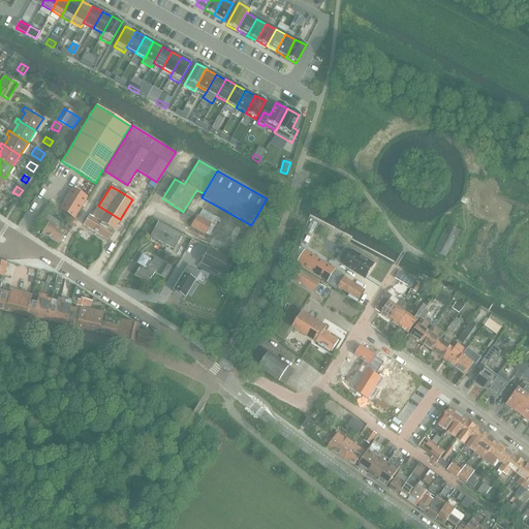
[(71,187),(58,210),(73,219),(87,197),(71,187)]
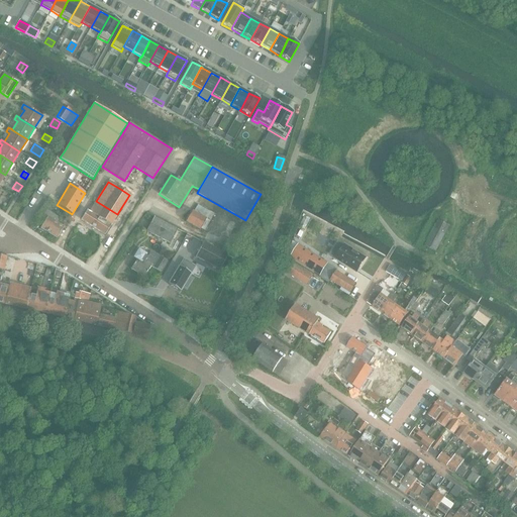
[(105,234),(117,214),(96,201),(91,209),(89,209),(88,210),(87,210),(81,219),(105,234)]
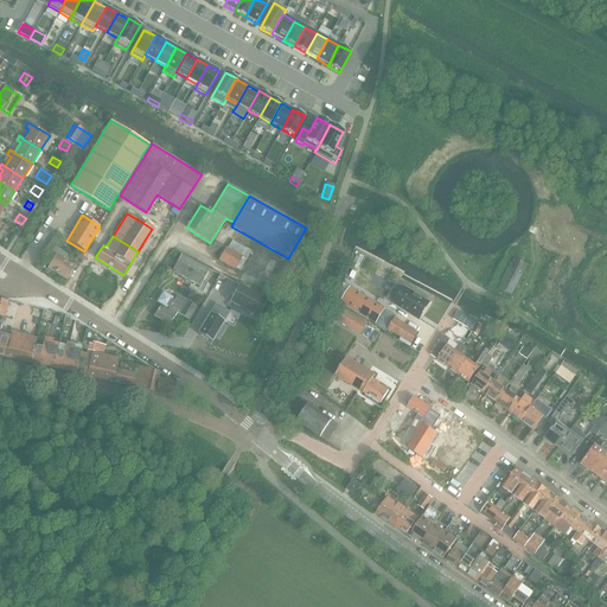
[(224,249),(218,261),(234,270),(235,268),(241,272),(247,260),(251,253),(246,249),(231,241),(227,250),(224,249)]
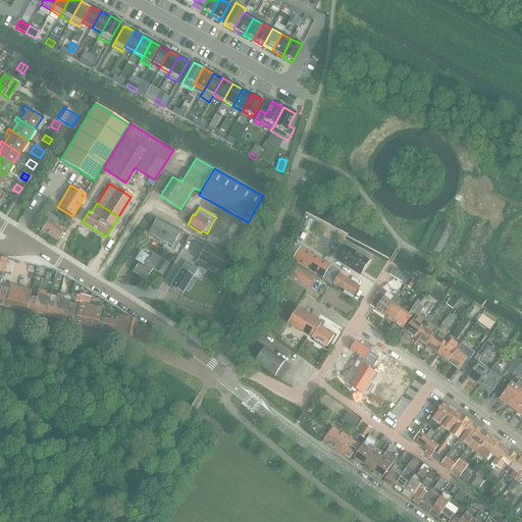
[(59,220),(47,213),(45,218),(47,219),(41,229),(57,240),(64,228),(56,224),(59,220)]
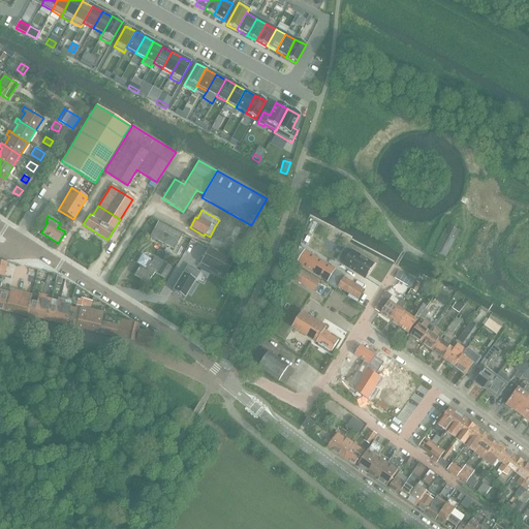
[(173,249),(181,234),(157,221),(149,237),(159,242),(157,246),(163,249),(166,245),(173,249)]
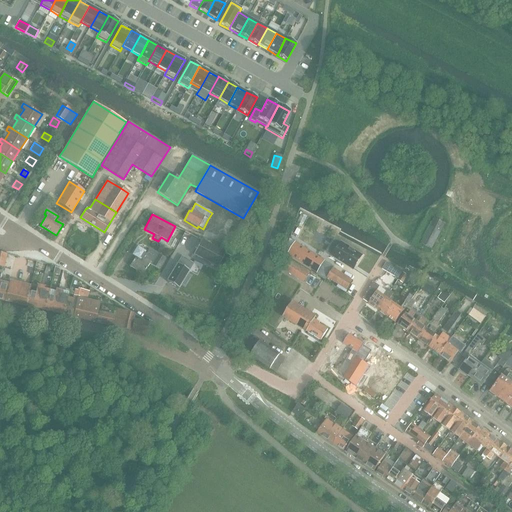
[(434,218),(420,243),(431,249),(445,224),(434,218)]
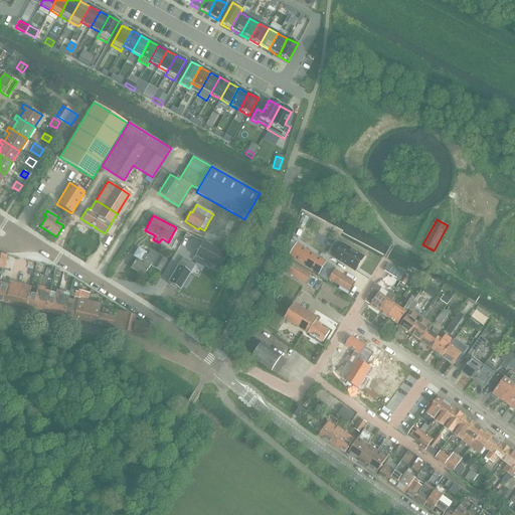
[(226,238),(219,250),(236,261),(242,244),(241,244),(248,226),(241,224),(237,232),(234,241),(226,238)]
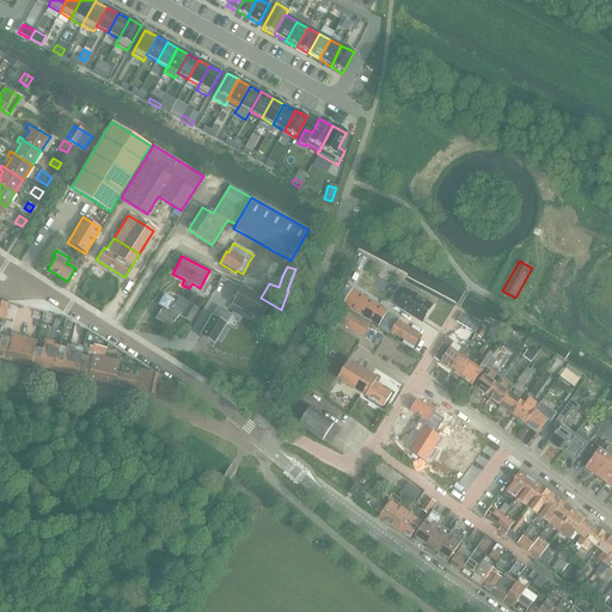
[(240,287),(231,304),(259,319),(269,303),(261,298),(240,287)]
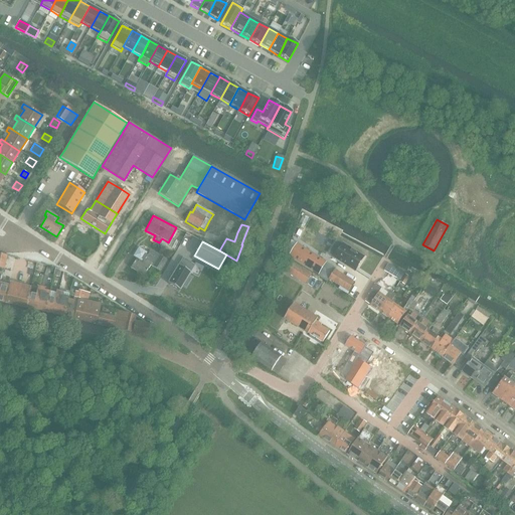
[(293,250),(289,258),(317,274),(325,261),(297,243),(293,250)]
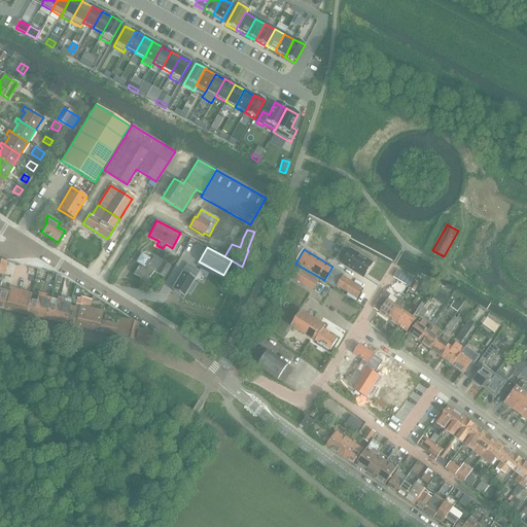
[(351,250),(343,264),(363,277),(373,264),(351,250)]
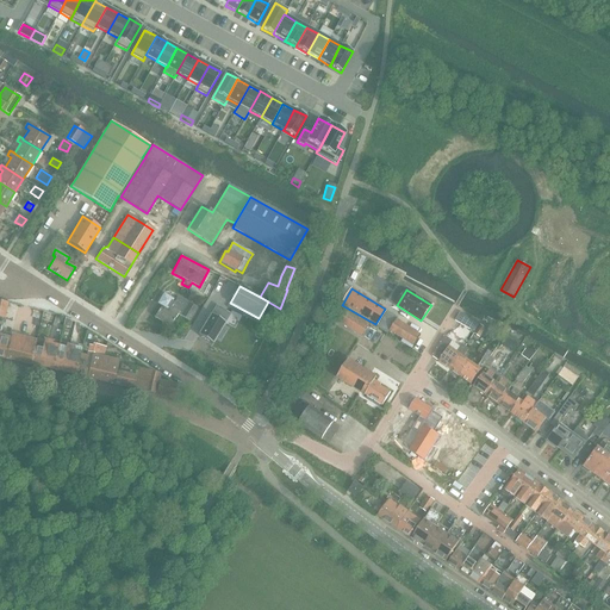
[(170,327),(178,313),(188,321),(197,307),(182,299),(181,303),(176,299),(174,303),(172,300),(172,299),(163,294),(157,304),(161,306),(155,316),(170,327)]
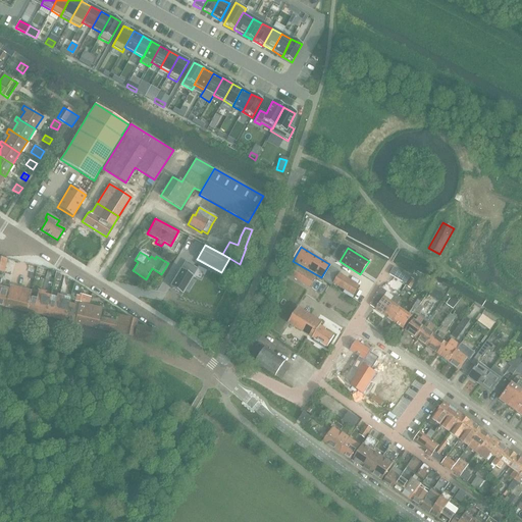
[(186,262),(169,286),(181,294),(185,289),(189,291),(193,283),(189,281),(197,268),(186,262)]
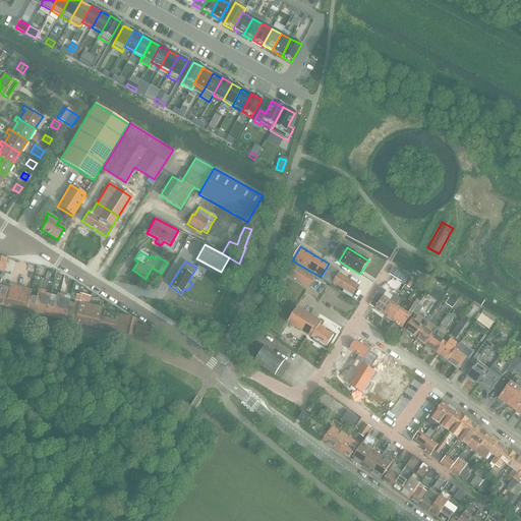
[(296,265),(290,275),(302,283),(309,273),(296,265)]
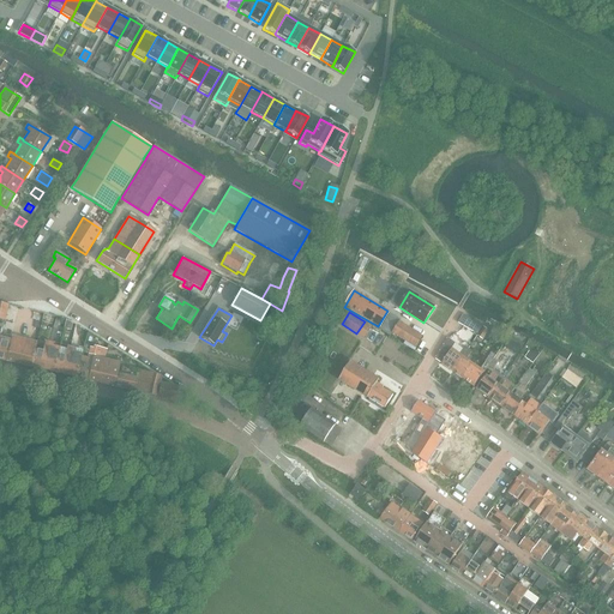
[(52,324),(54,315),(44,313),(42,321),(52,324)]
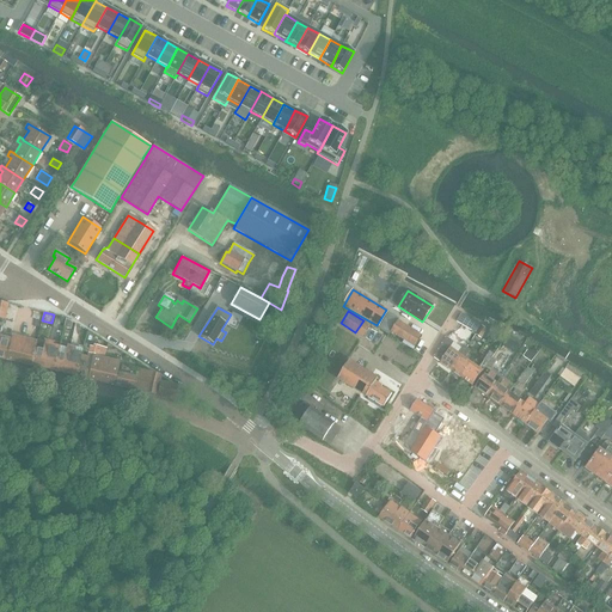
[(476,335),(483,326),(461,313),(457,322),(476,334),(476,335)]
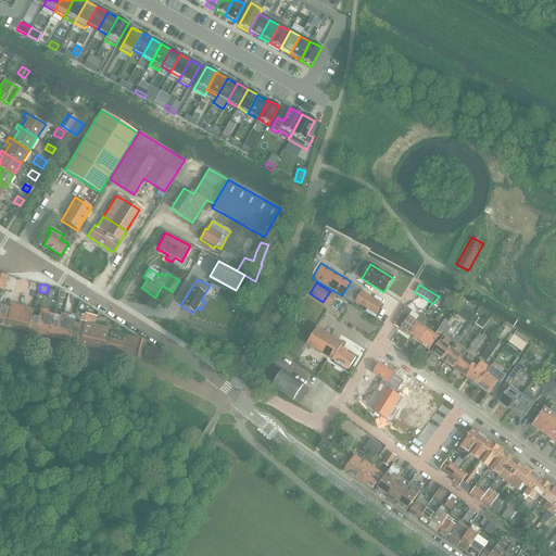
[(363,289),(356,299),(378,313),(386,302),(363,289)]
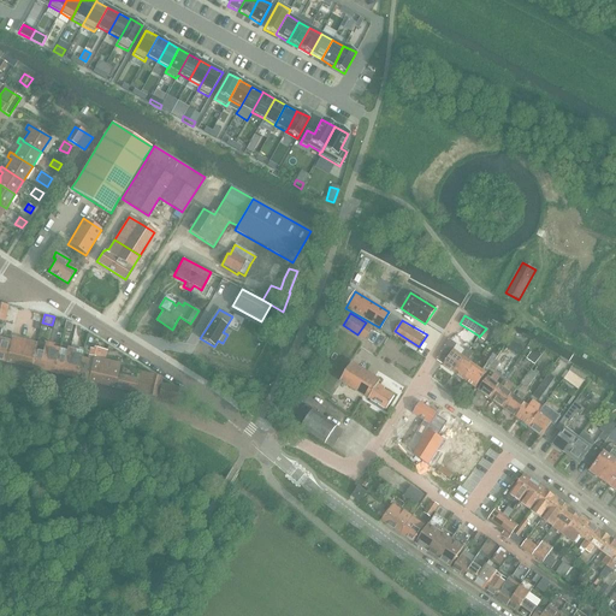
[(491,331),(486,329),(479,337),(484,341),(491,331)]
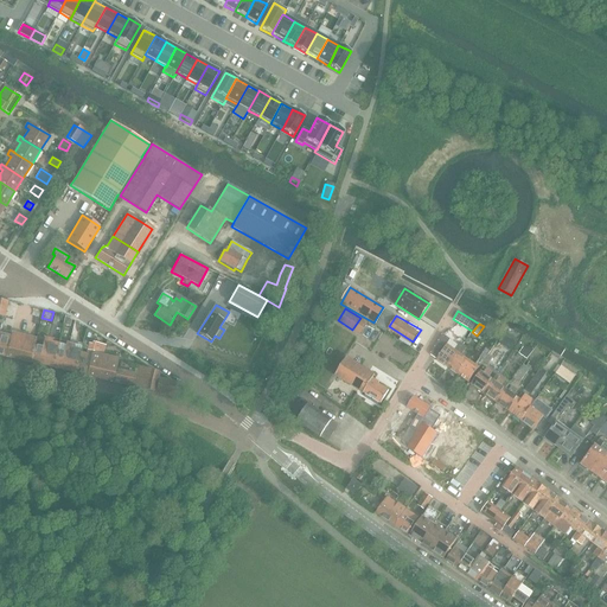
[(37,338),(17,334),(11,332),(10,336),(0,332),(0,355),(17,359),(31,363),(34,345),(37,338)]
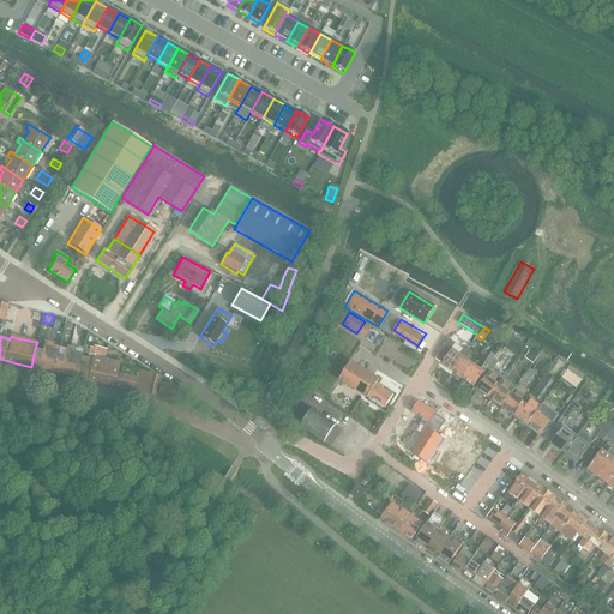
[(441,363),(452,372),(469,349),(464,347),(463,349),(449,338),(435,359),(443,363),(441,363)]
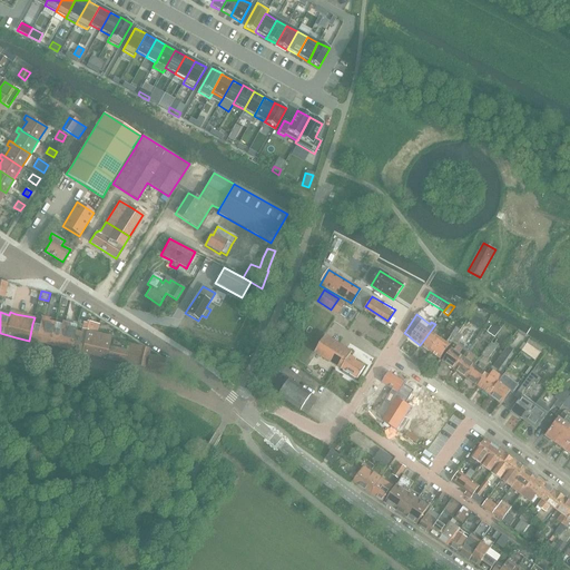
[(472,314),(468,322),(471,324),(479,328),(483,321),(472,314)]
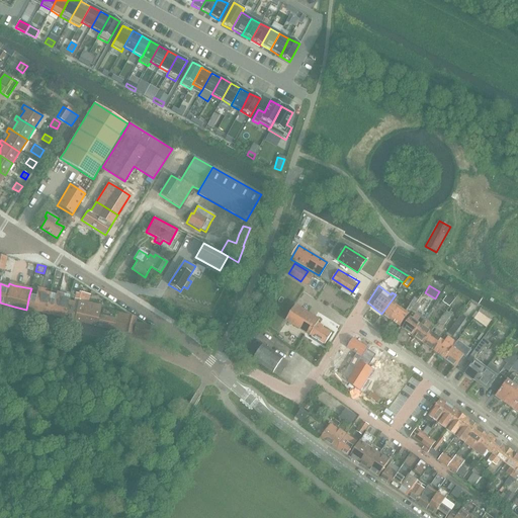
[(26,310),(36,312),(41,288),(38,287),(36,296),(29,294),(26,310)]
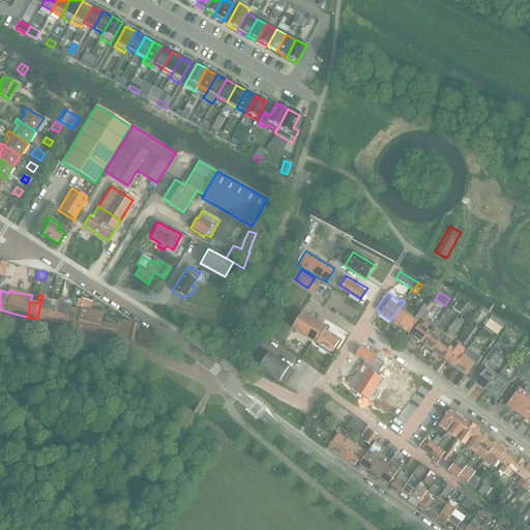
[(37,319),(47,321),(51,299),(46,298),(46,296),(42,295),(37,319)]
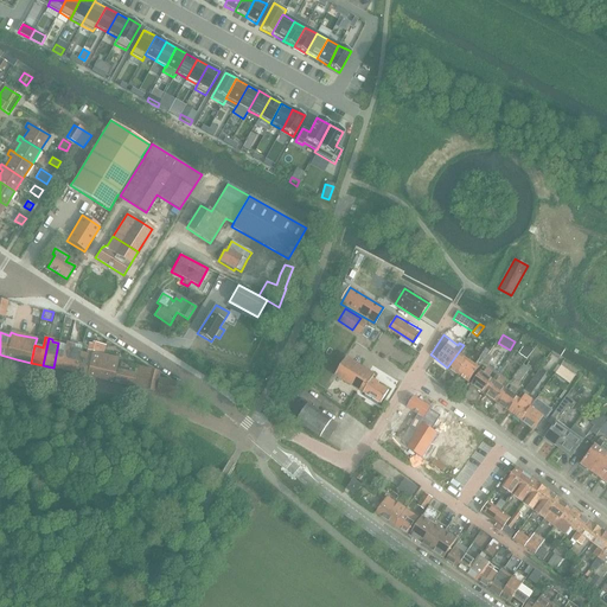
[(490,352),(483,362),(487,364),(502,345),(498,343),(497,342),(490,352)]
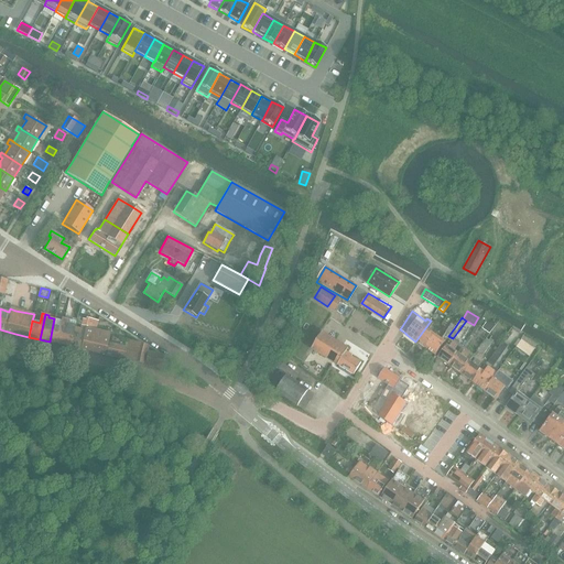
[(50,342),(60,344),(66,320),(62,318),(61,320),(54,318),(50,342)]
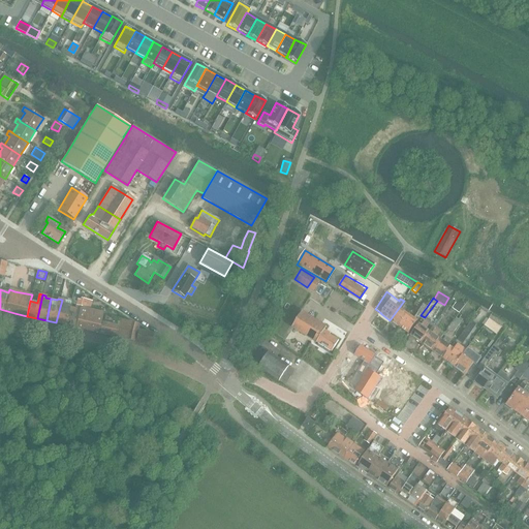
[(75,308),(69,307),(65,324),(76,328),(84,329),(88,309),(90,309),(92,301),(81,299),(80,300),(78,300),(75,308)]
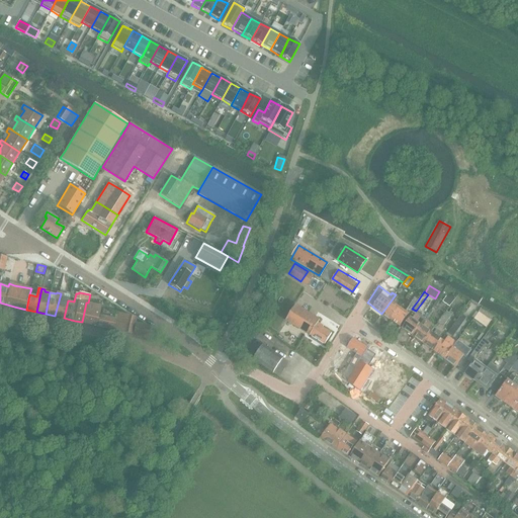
[(61,293),(55,316),(64,318),(68,300),(69,295),(61,293)]
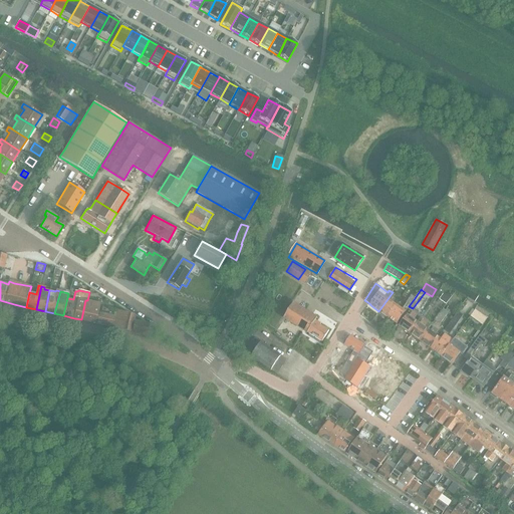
[(378,311),(388,317),(397,304),(392,300),(396,294),(393,292),(378,311)]
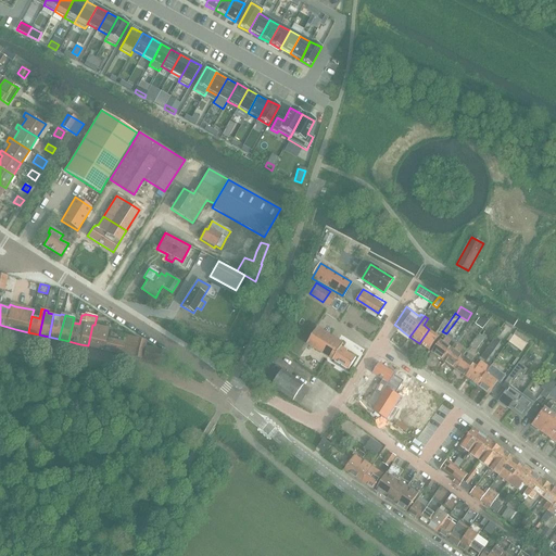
[(475,324),(482,329),(489,320),(484,317),(483,319),(480,317),(475,324)]
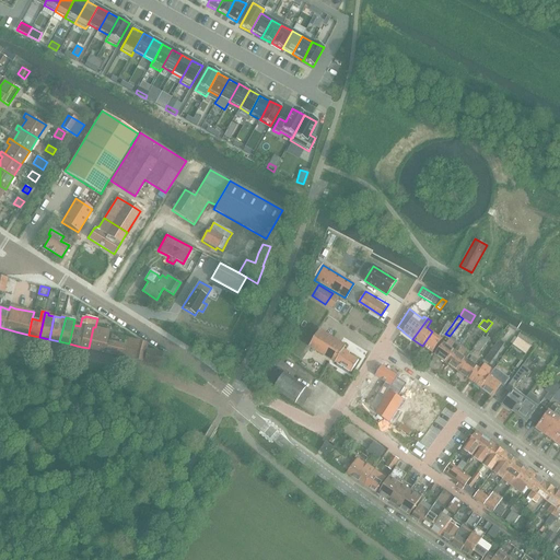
[(432,353),(445,334),(452,325),(448,323),(443,329),(439,336),(432,331),(422,346),(432,353)]
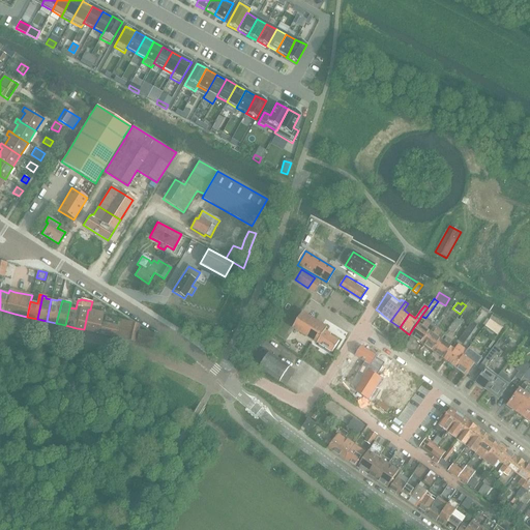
[(88,310),(84,329),(117,337),(119,327),(118,326),(101,323),(104,313),(90,310),(88,310)]
